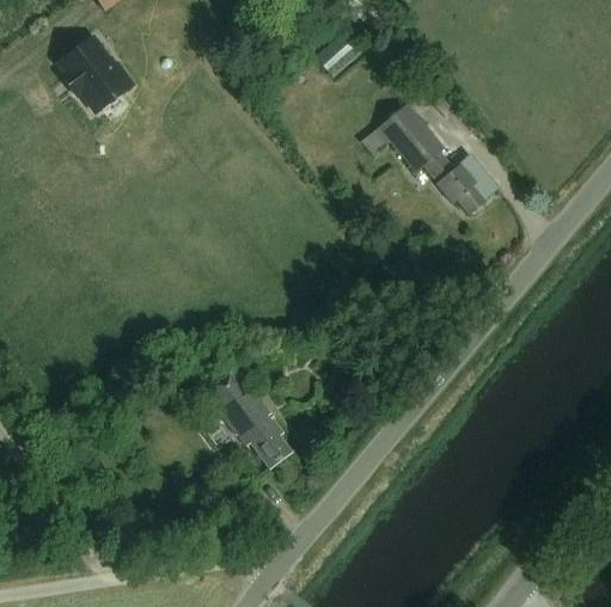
[(97,0),(105,11),(120,0),(97,0)]
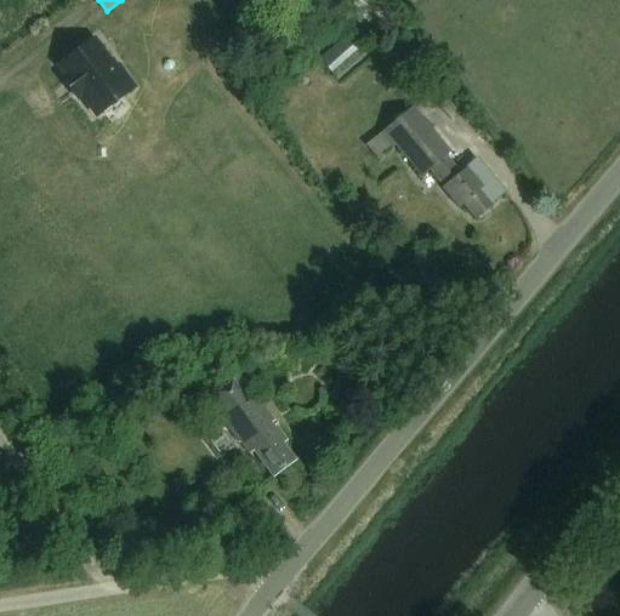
[(415,44),(405,32),(382,50),(392,62),(415,44)]
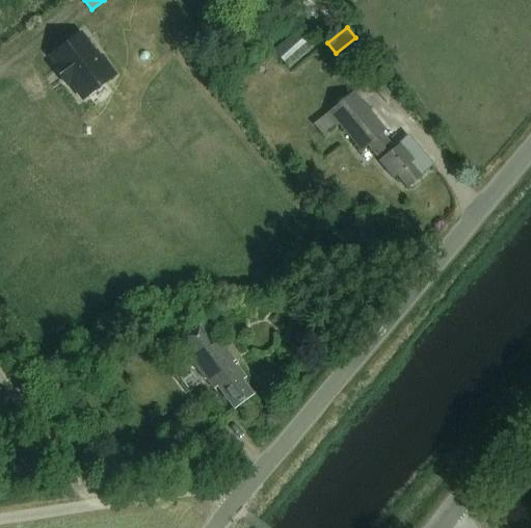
[(290,66),(313,45),(298,28),(275,48),(290,66)]
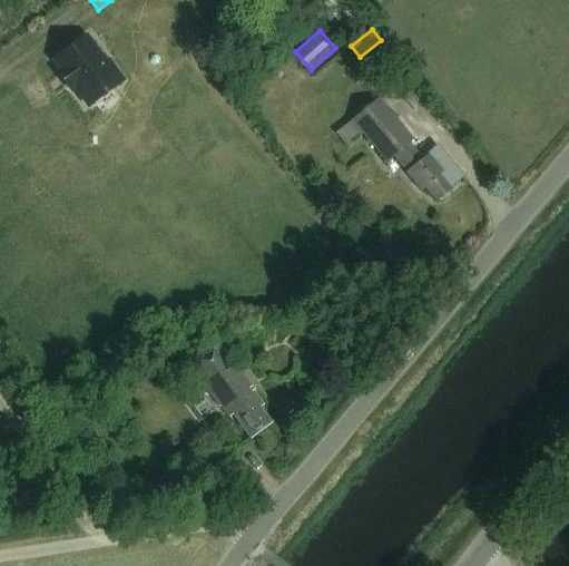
[(107,57),(87,31),(51,58),(57,65),(54,68),(71,91),(75,89),(88,107),(126,77),(109,56),(107,57)]
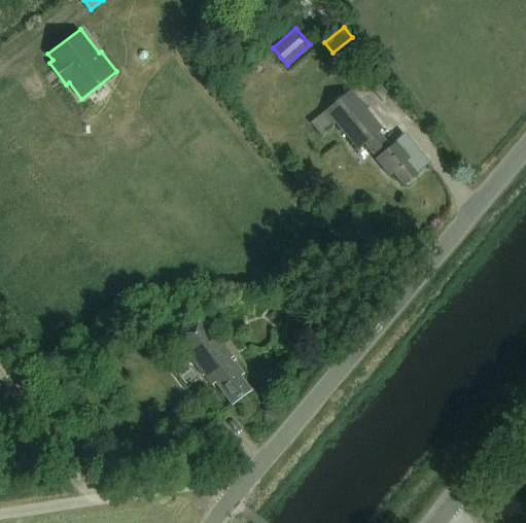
[(383,128),(350,88),(325,108),(311,120),(321,133),(336,120),(358,148),(365,143),(377,157),(375,158),(389,175),(393,172),(404,184),(406,182),(410,183),(415,179),(415,175),(417,173),(407,161),(411,158),(408,153),(406,150),(407,148),(401,142),(398,142),(396,140),(391,143),(380,130),(383,128)]
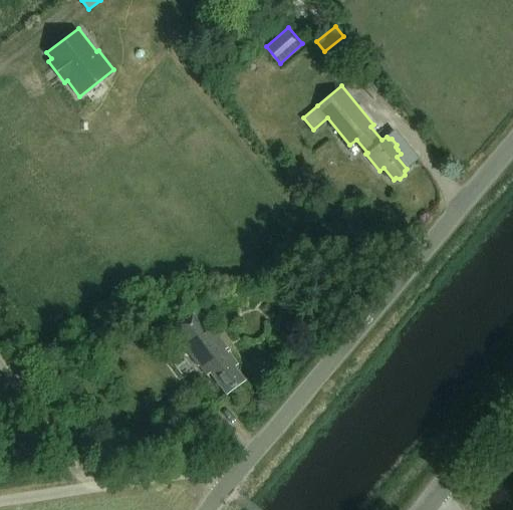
[(231,350),(199,307),(171,329),(198,364),(199,364),(207,373),(210,371),(226,394),(245,378),(234,365),(238,362),(230,351),(231,350)]
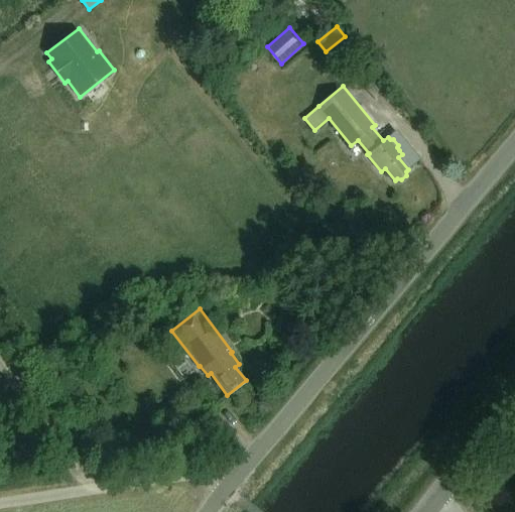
All buildings are outlined.
